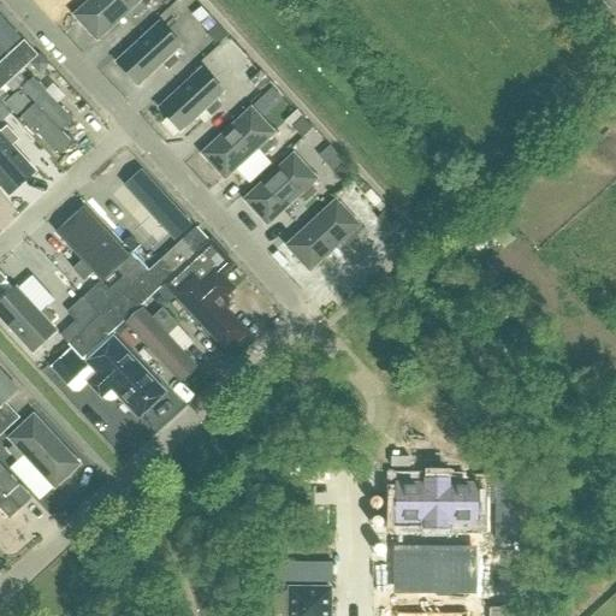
[(92,0),(73,17),(96,42),(130,12),(136,18),(147,9),(141,3),(142,0),(92,0)]
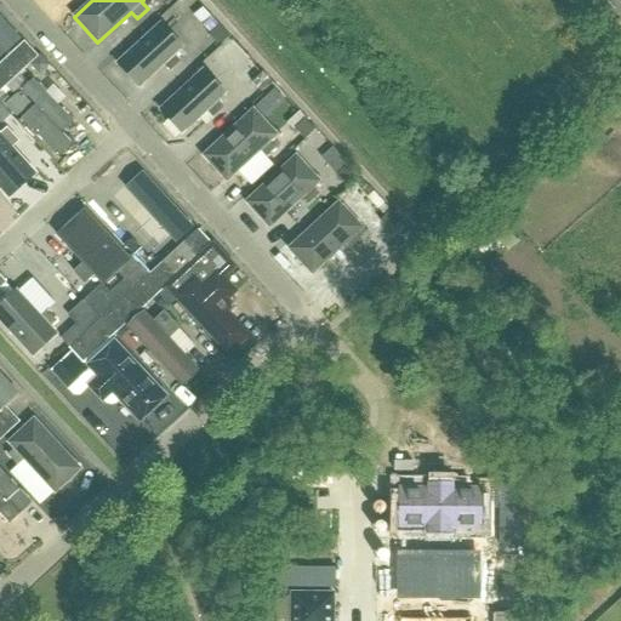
[(0,57),(20,39),(0,17),(0,57)]
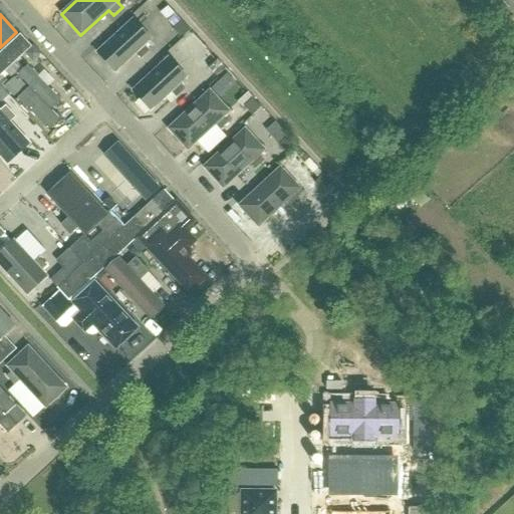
[(150,52),(145,46),(151,40),(133,20),(97,53),(115,73),(136,54),(141,60),(150,52)]
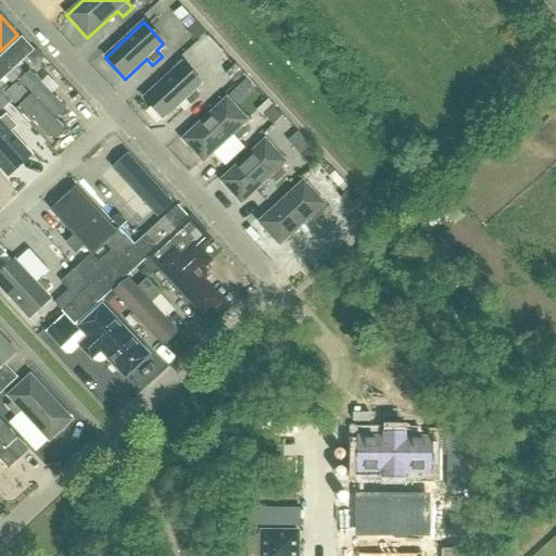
[(197,42),(206,34),(197,24),(187,33),(197,42)]
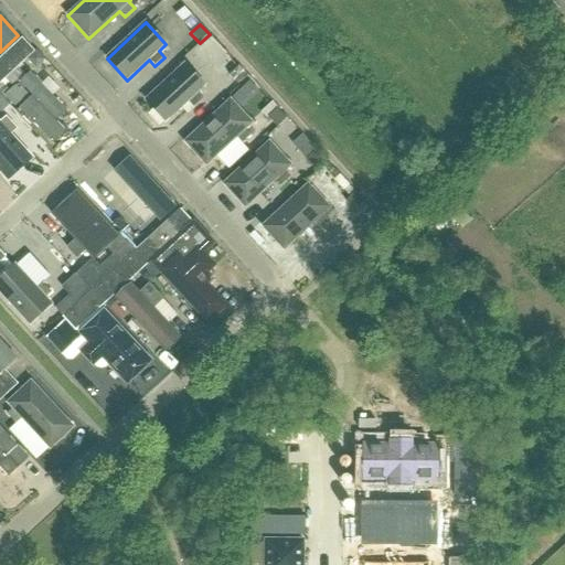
[(18,62),(31,50),(34,53),(34,52),(22,39),(7,53),(10,56),(10,55),(17,63),(18,62)]
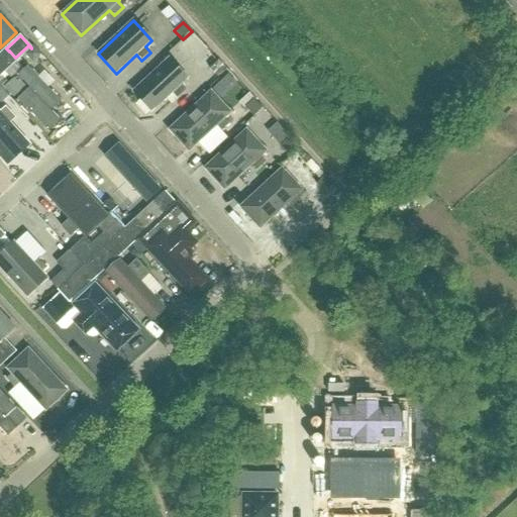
[(0,59),(0,67),(2,70),(5,73),(18,60),(16,57),(15,58),(9,50),(9,52),(0,59)]
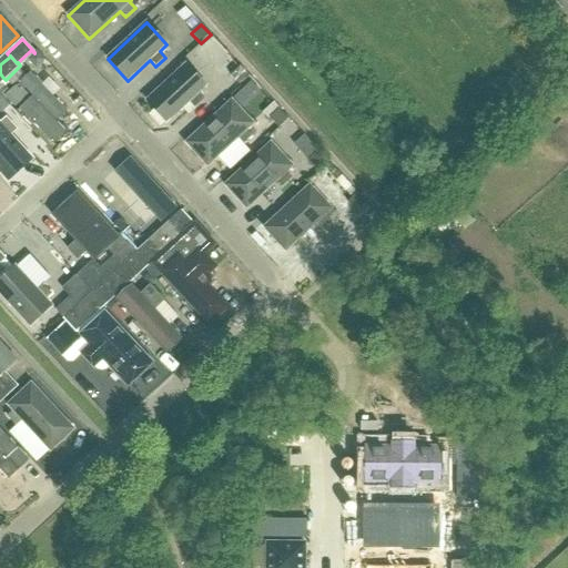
[(166,123),(189,103),(194,109),(204,100),(199,94),(205,88),(185,64),(146,101),(166,123)]
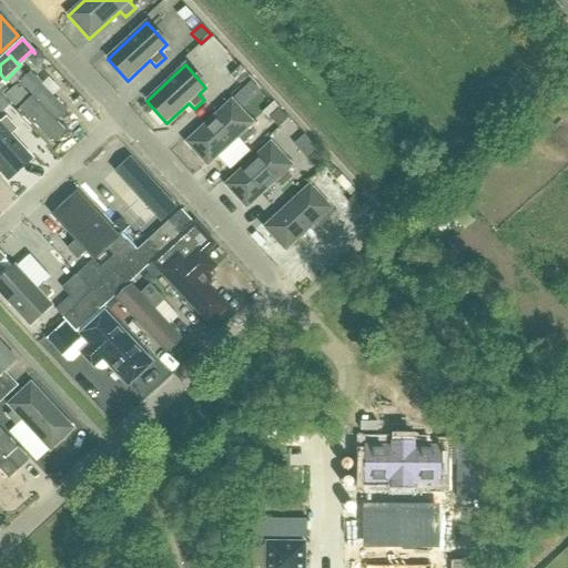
[(240,85),(250,77),(241,67),(231,75),(240,85)]
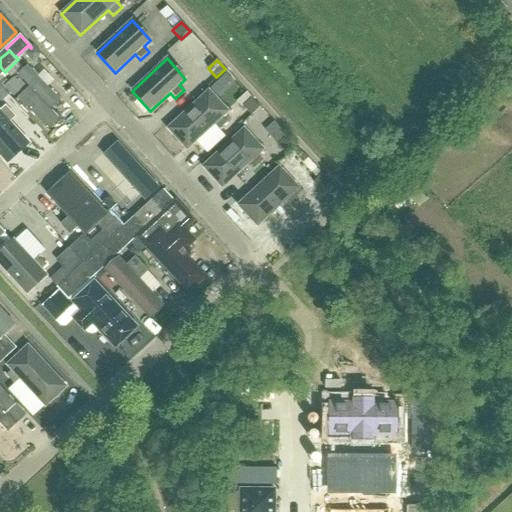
[(27,65),(17,74),(28,86),(17,97),(48,129),(59,118),(49,108),(59,98),(27,65)]
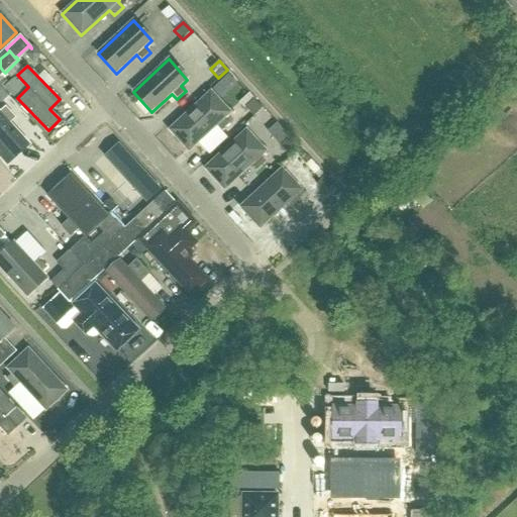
[(226,93),(215,82),(208,89),(211,92),(218,100),(226,93)]
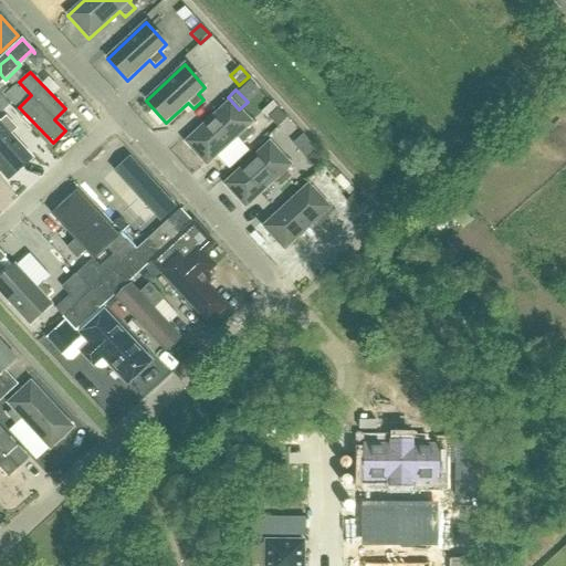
[(252,136),(247,129),(252,124),(239,109),(231,101),(185,143),(207,167),(237,138),(242,145),(252,136)]
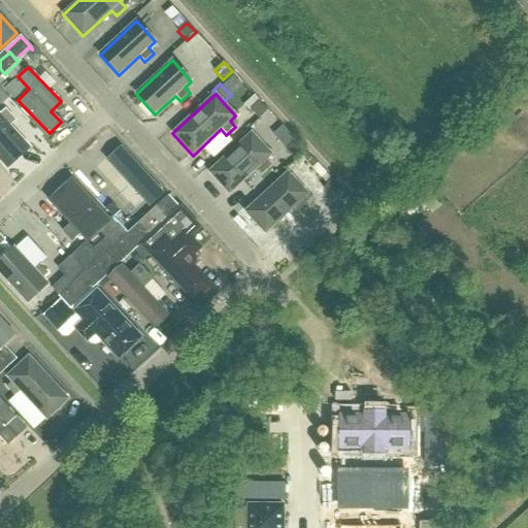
[(251,110),(260,102),(253,95),(242,104),(250,111),(251,110)]
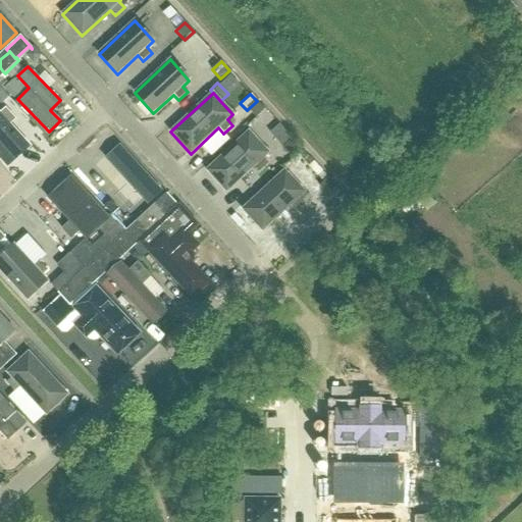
[(256,118),(265,110),(257,101),(248,109),(256,118)]
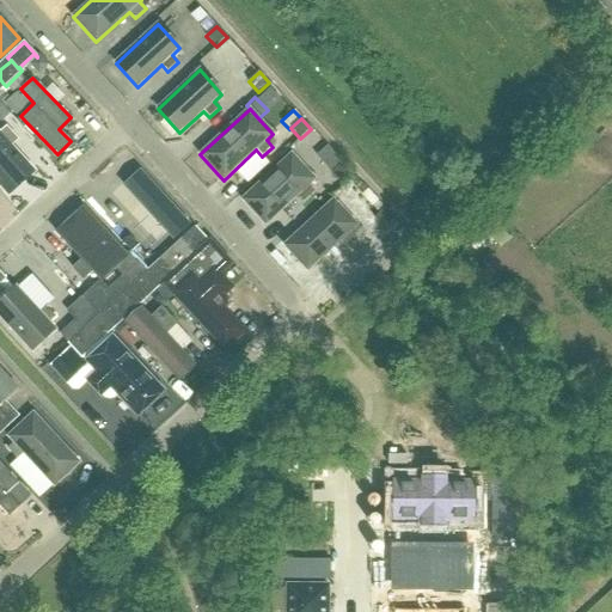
[(0,183),(7,193),(35,167),(14,145),(24,135),(10,120),(0,128),(0,183)]
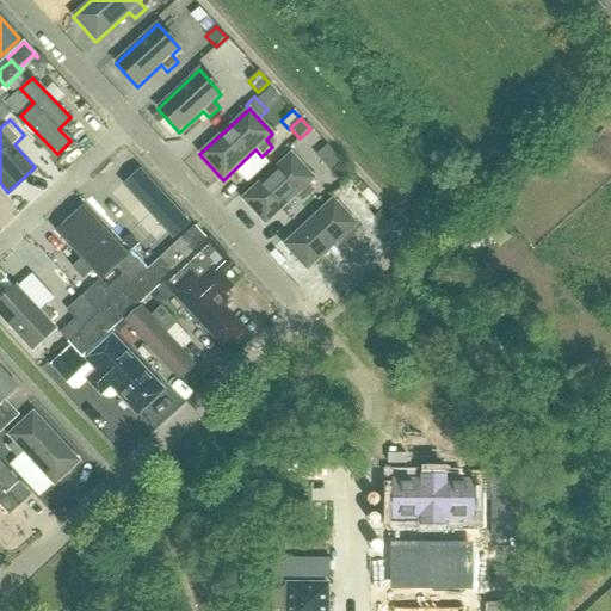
[(193,152),(183,162),(196,176),(207,166),(193,152)]
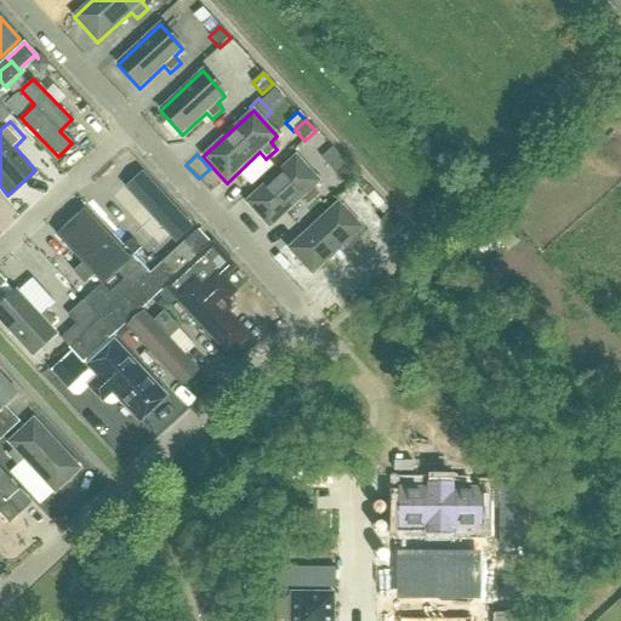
[(269,229),(302,199),(308,205),(319,195),(313,189),(320,182),(296,157),(245,203),(269,229)]
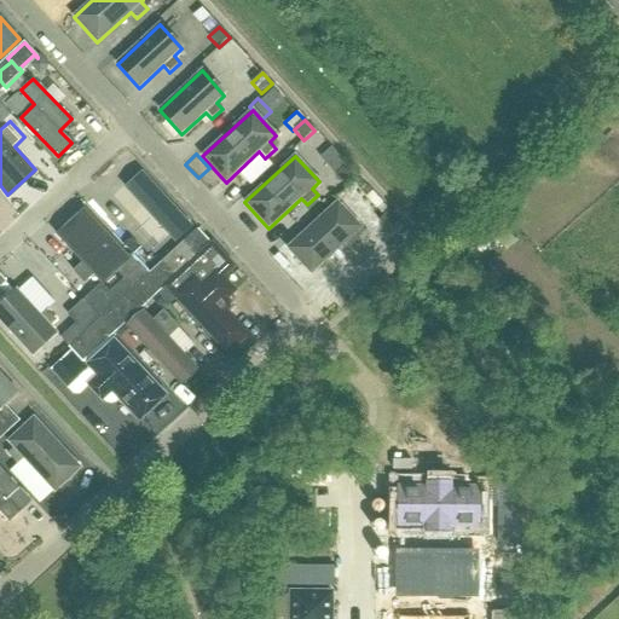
[(346,186),(357,177),(347,166),(336,175),(346,186)]
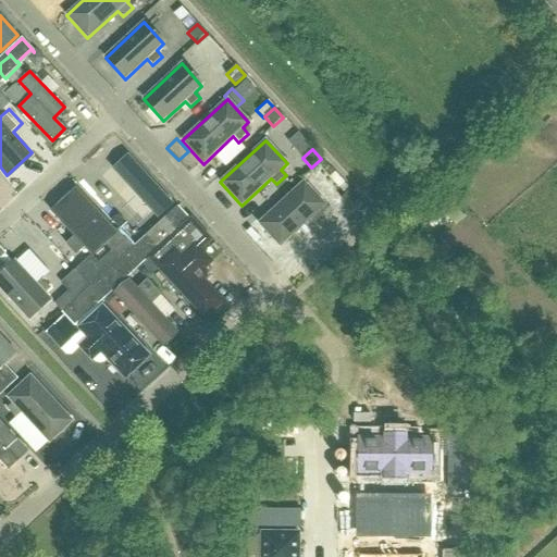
[(125,151),(102,172),(150,224),(173,203),(125,151)]
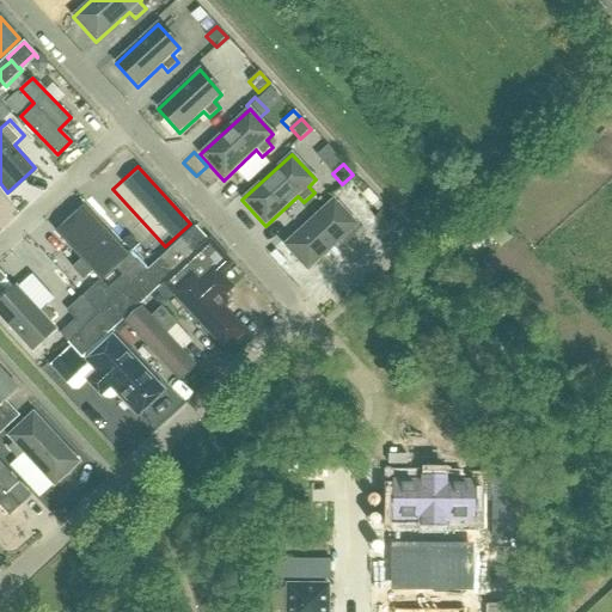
[(334,200),(283,246),(307,271),(340,242),(346,248),(356,238),(350,232),(357,226),(334,200)]
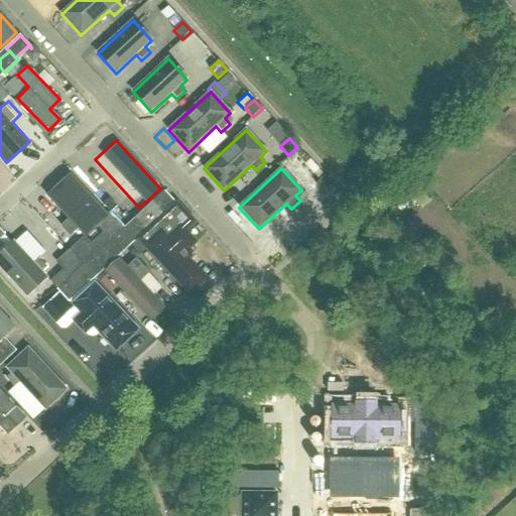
[(111,217),(72,174),(50,194),(89,236),(111,217)]
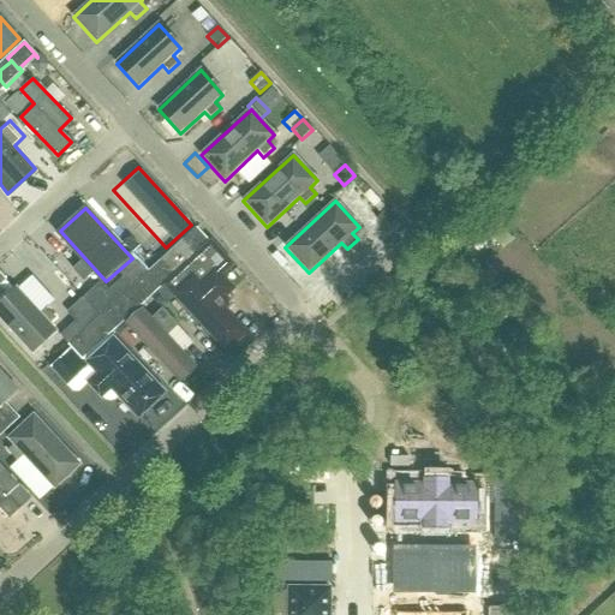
[(386,231),(396,221),(387,210),(376,220),(386,231)]
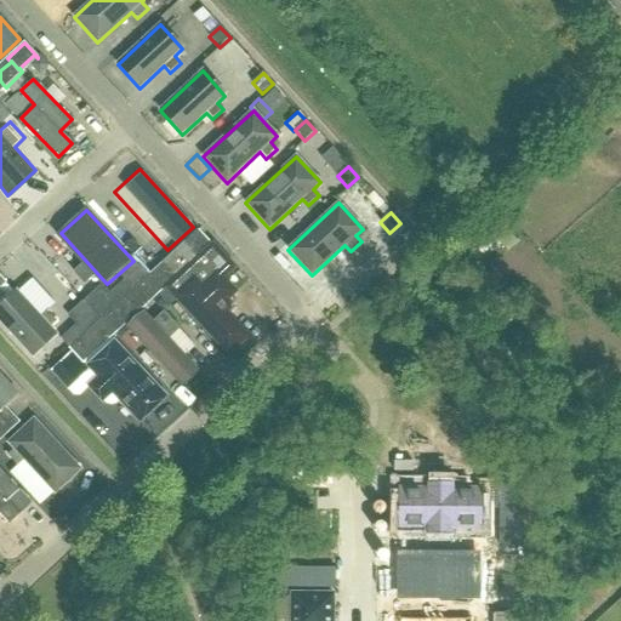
[(192,257),(195,261),(211,245),(198,231),(200,234),(186,249),(184,249),(192,256),(192,257)]
